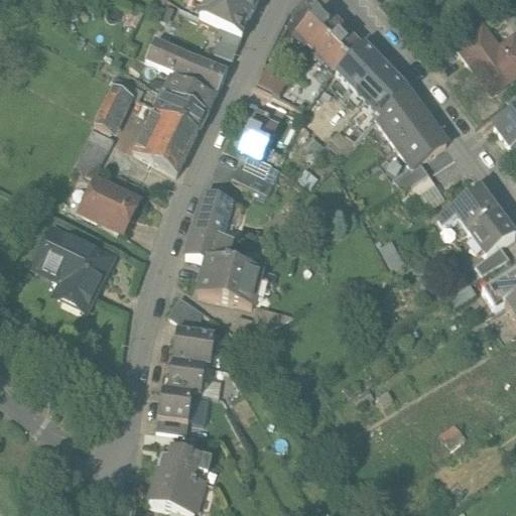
[(204,0),(207,1),(199,21),(220,31),(238,39),(238,38),(225,32),(230,23),(241,27),(244,26),(254,0),(204,0)]
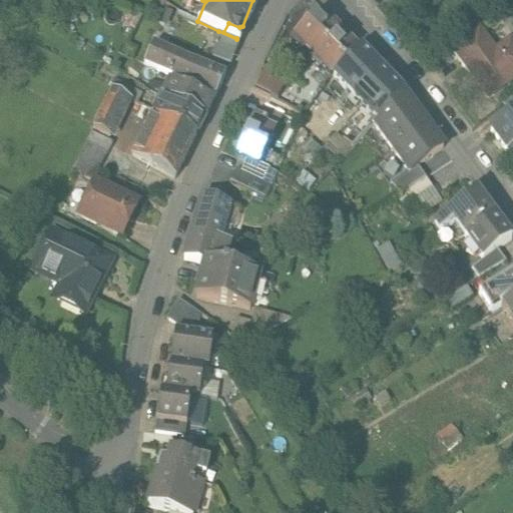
[(315,14),(289,39),(294,43),(293,44),(302,54),(305,51),(312,58),(309,61),(310,62),(343,28),(326,10),(318,17),(315,14)]
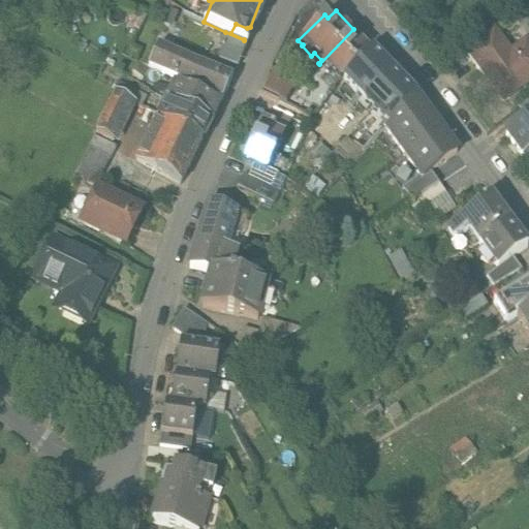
[(353,29),(319,64),(330,73),(333,71),(340,80),(344,75),(343,75),(371,47),(353,29)]
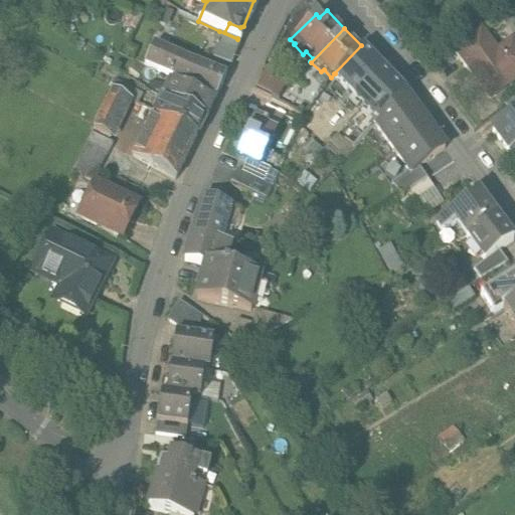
[(514,45),(501,56),(482,30),(456,49),(491,97),(514,78),(514,45)]
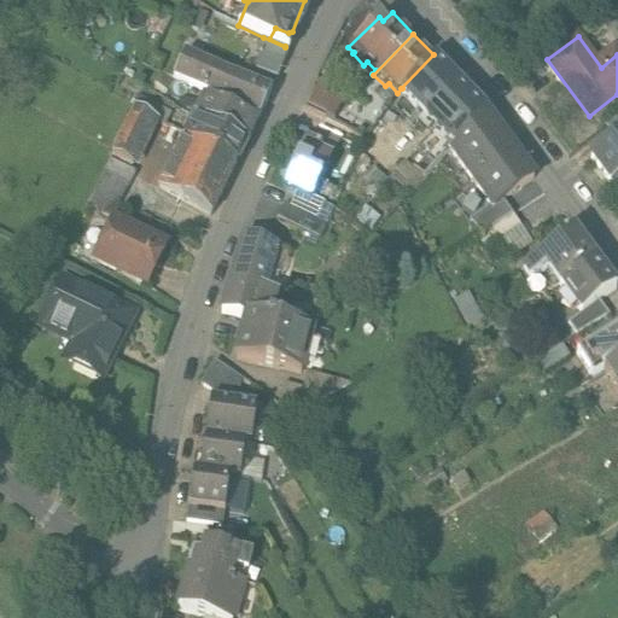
[(285,47),(263,38),(256,52),(261,54),(256,66),(277,76),(289,50),(285,47)]
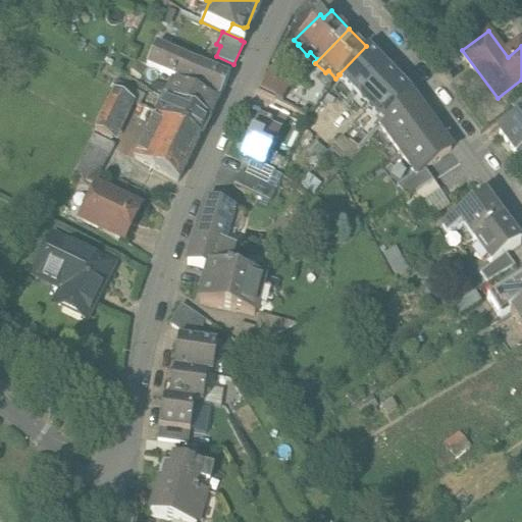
[(181,56),(156,45),(147,64),(160,71),(187,83),(197,63),(181,56)]
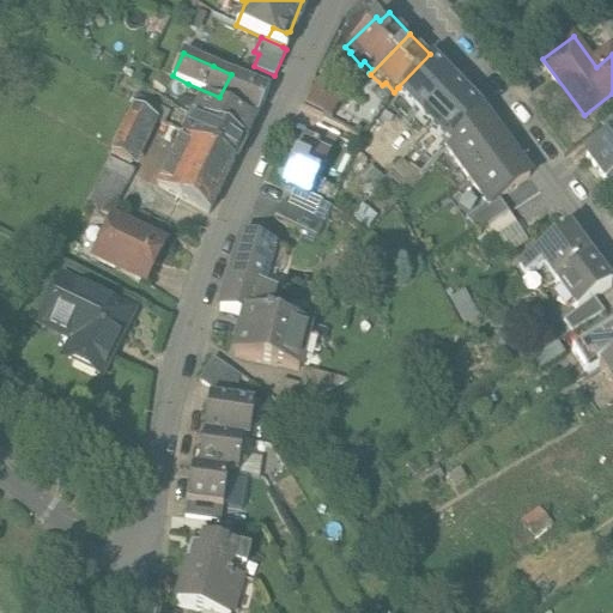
[(430,54),(398,87),(399,87),(441,131),(450,141),(480,105),(430,54)]
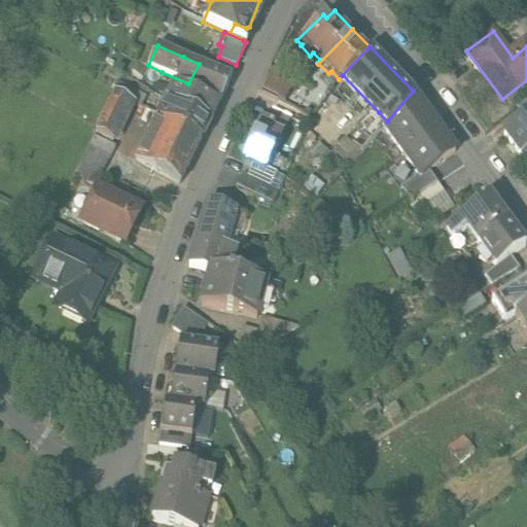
[(231,76),(199,64),(188,83),(221,97),(231,76)]
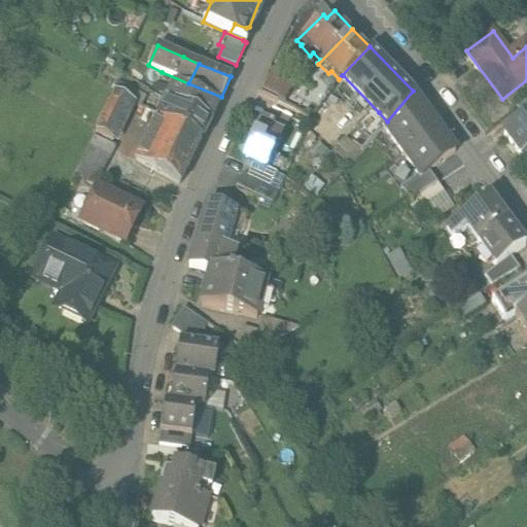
[(288,74),(283,85),(286,88),(290,90),(300,79),(288,74)]
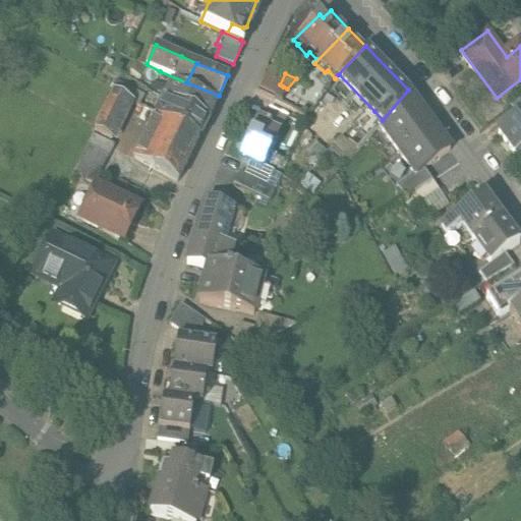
[(280,84),(264,77),(258,89),(274,96),(278,98),(283,87),(280,84)]
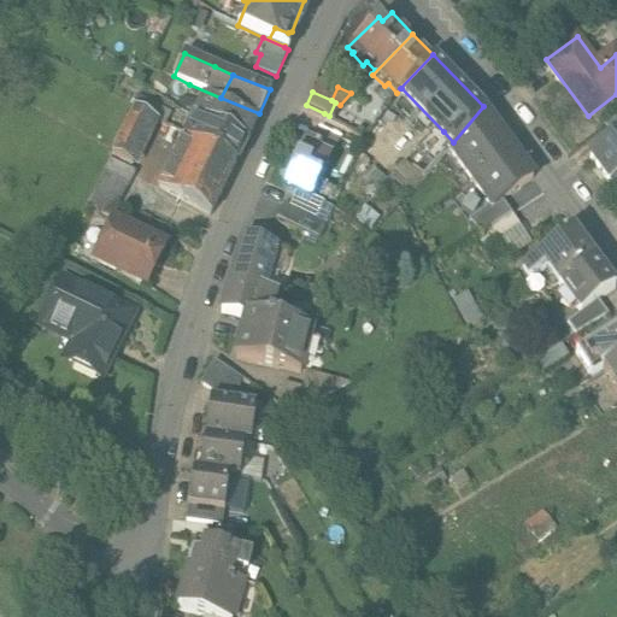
[(254,122),(204,99),(194,116),(246,141),(254,122)]
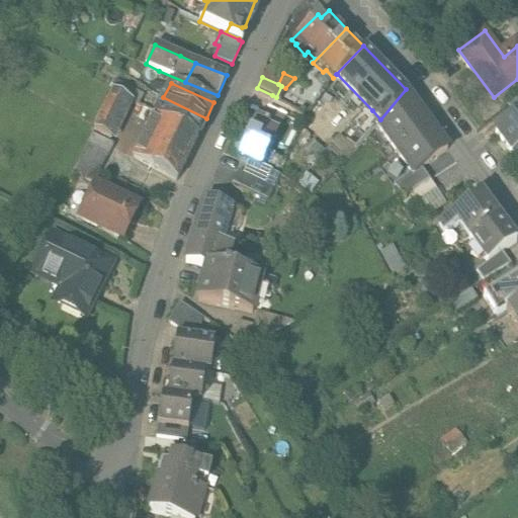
[(380,119),(378,122),(380,123),(399,149),(432,124),(406,89),(380,119)]
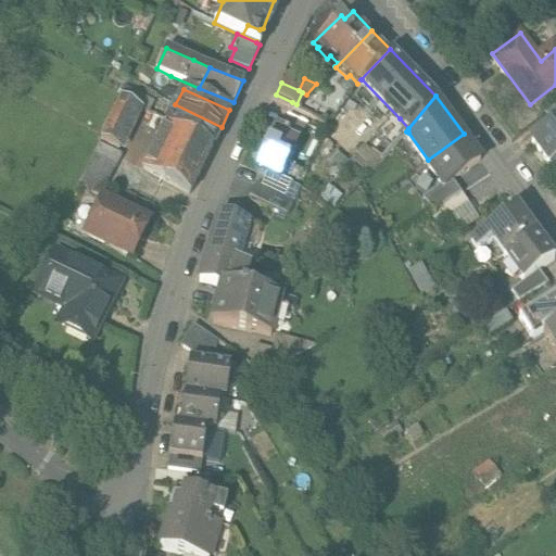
[(121,97),(98,137),(117,148),(139,108),(121,97)]
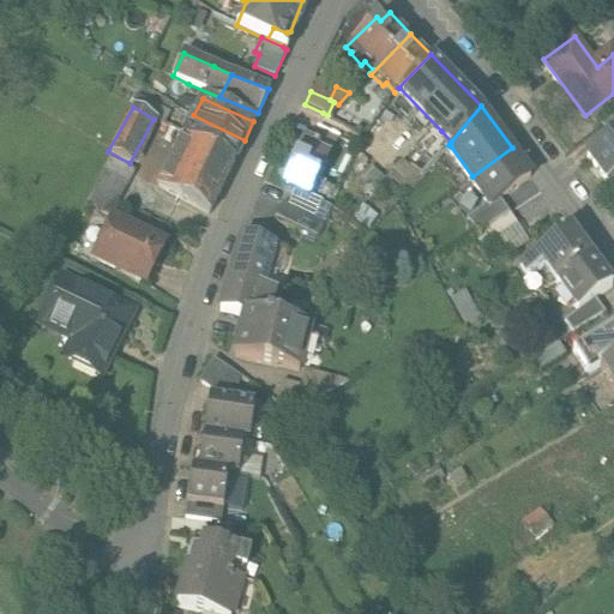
[(327,115),(323,113),(317,126),(339,137),(345,124),(327,115)]
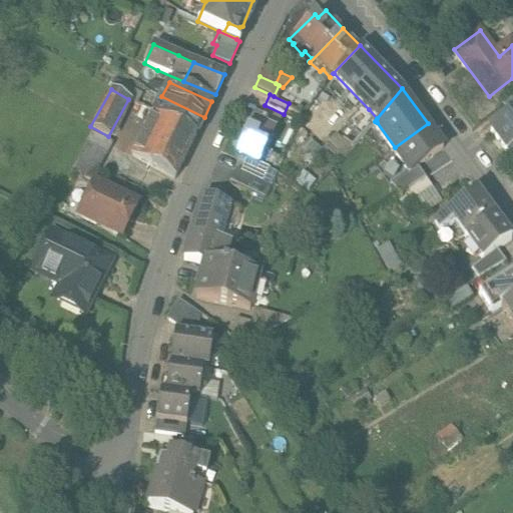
[(204,117),(161,96),(152,112),(195,135),(204,117)]
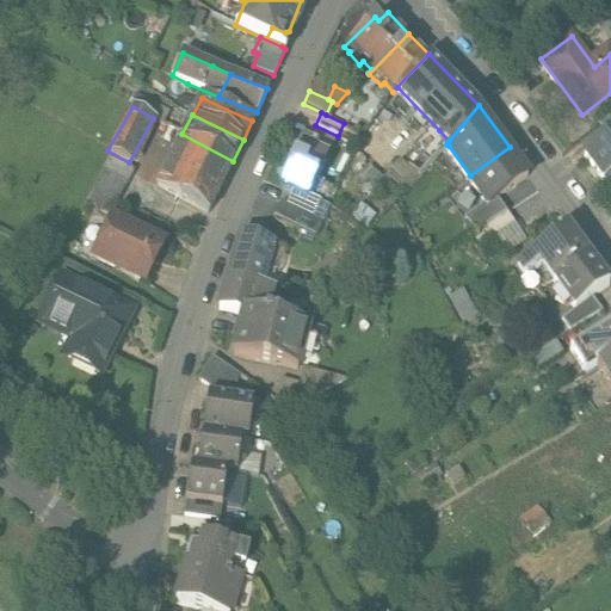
[(177,123),(165,117),(161,123),(173,129),(177,123)]
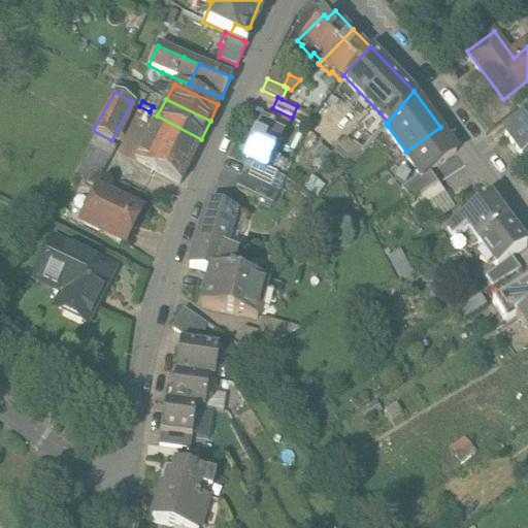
[(380,112),(353,143),(362,152),(386,125),(388,122),(380,112)]
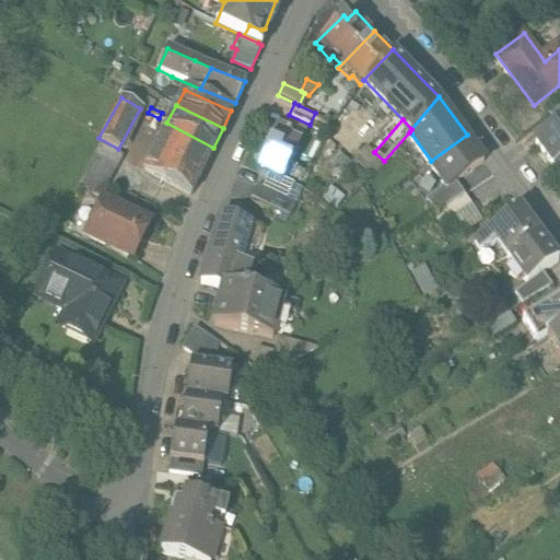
[(559,119),(535,139),(553,163),(559,158),(559,119)]
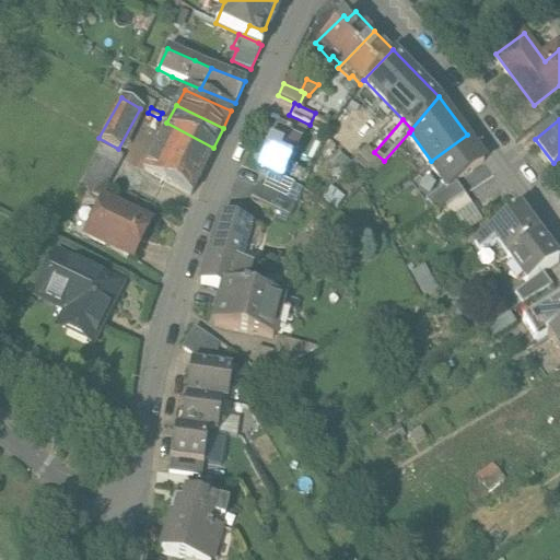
[(213,148),(166,123),(156,141),(153,140),(140,166),(190,195),(213,148)]
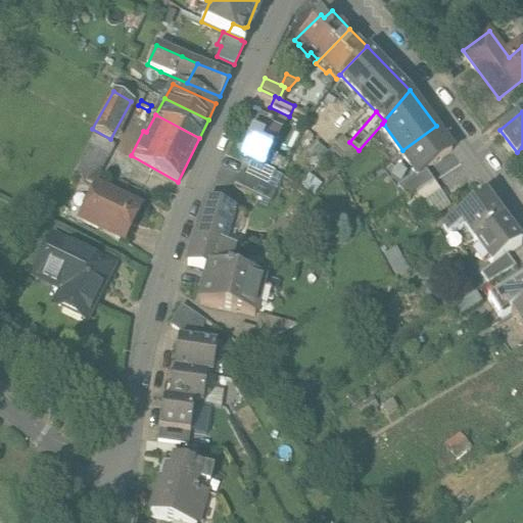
[(258,116),(238,159),(249,164),(262,171),(263,170),(281,131),(271,126),(272,123),(258,116)]
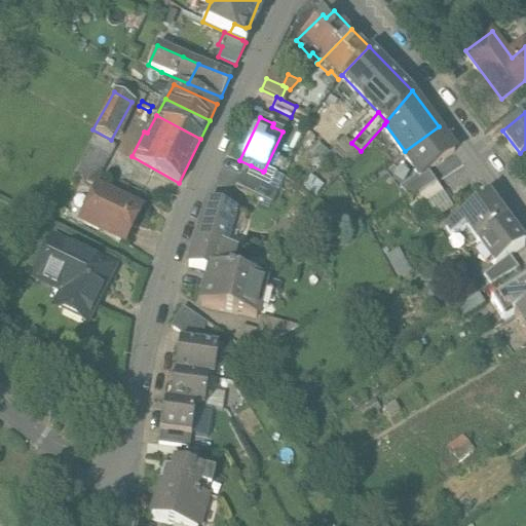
[(439,126),(405,151),(418,171),(420,173),(428,167),(454,148),(439,126)]
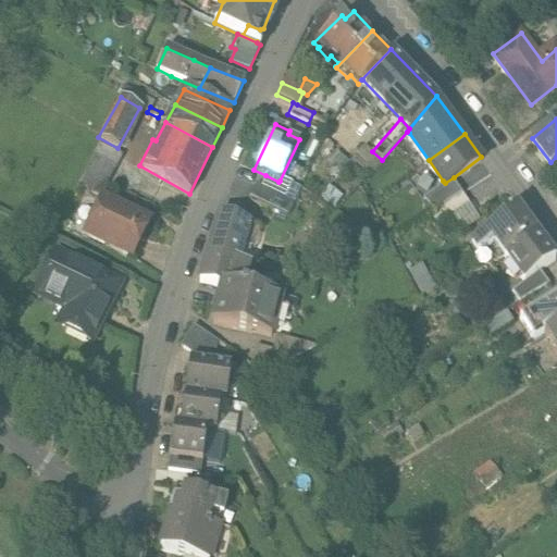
[(82,180),(103,189),(121,150),(99,140),(82,180)]
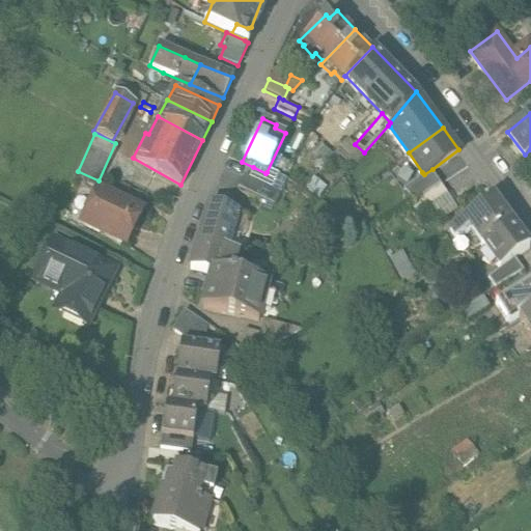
[(322,142),(314,151),(333,166),(340,157),(322,142)]
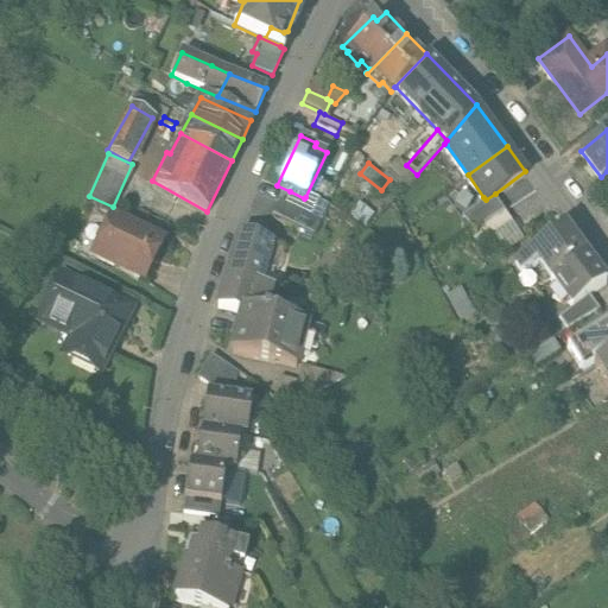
[(304,198),(290,191),(285,203),(310,215),(318,202),(305,197),(304,198)]
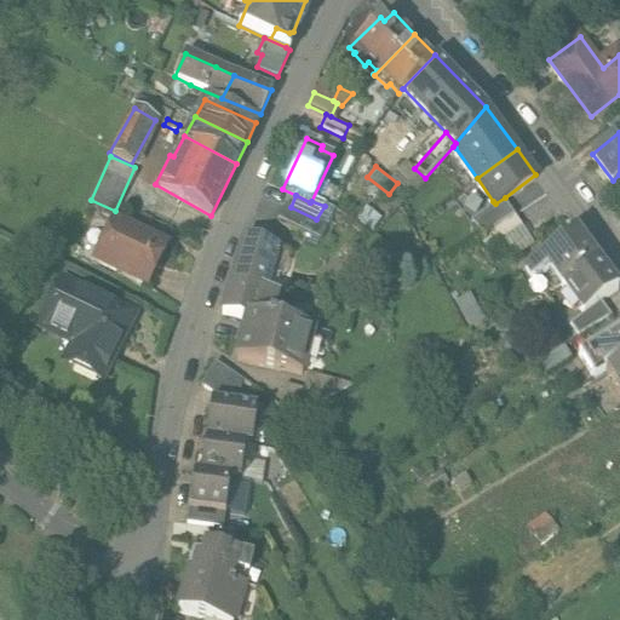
[(493,201),(471,217),(483,233),(514,211),(515,211),(505,197),(495,204),(493,201)]
